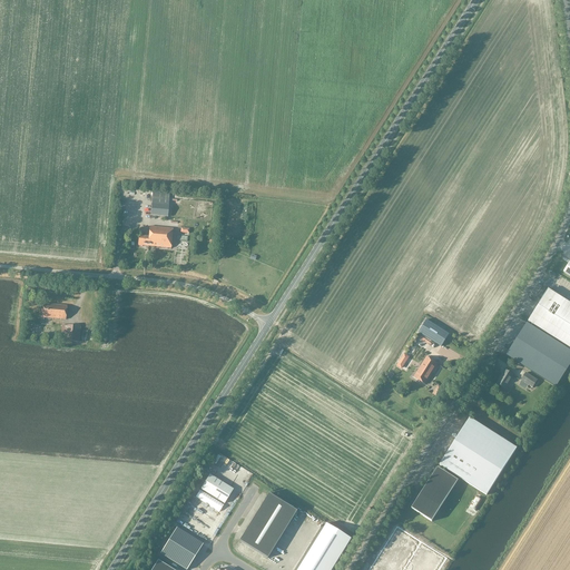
[(153,190),(150,216),(168,217),(170,192),(153,190)]
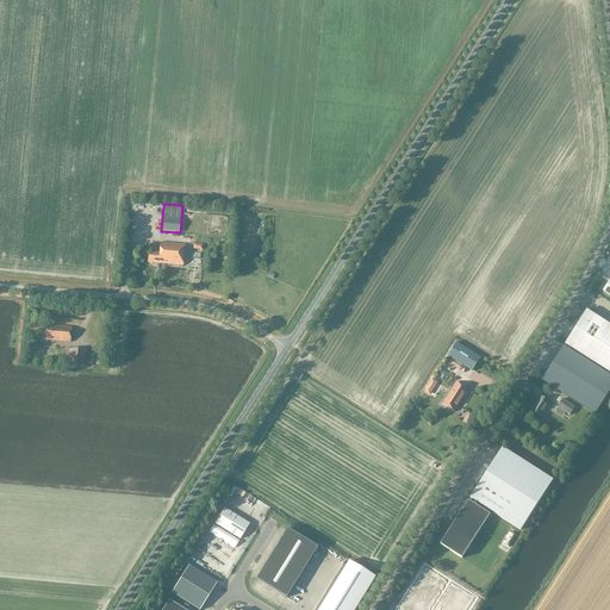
[(153,263),(184,266),(185,244),(161,242),(160,254),(149,253),(148,263),(153,263)]
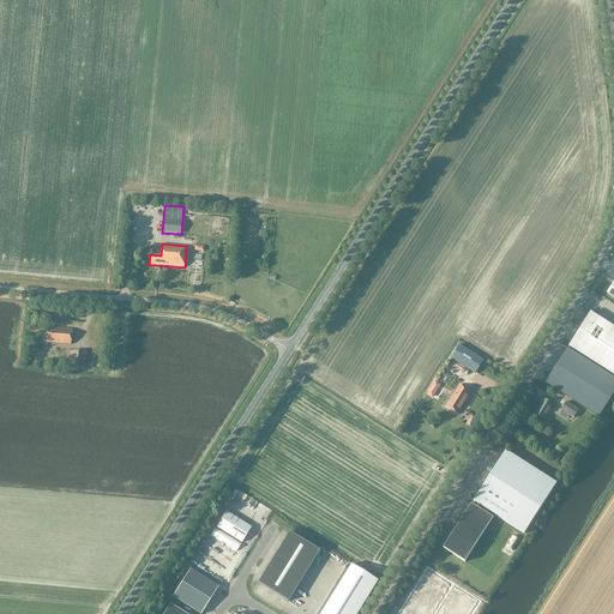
[(613,326),(591,312),(570,347),(613,374),(613,326)]
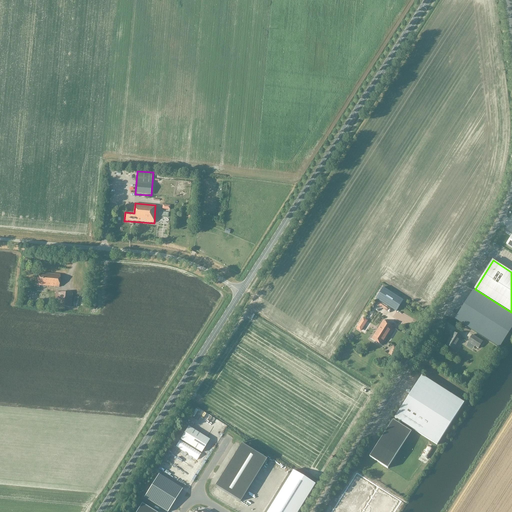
[(38,285),(59,287),(60,275),(39,273),(38,285)]
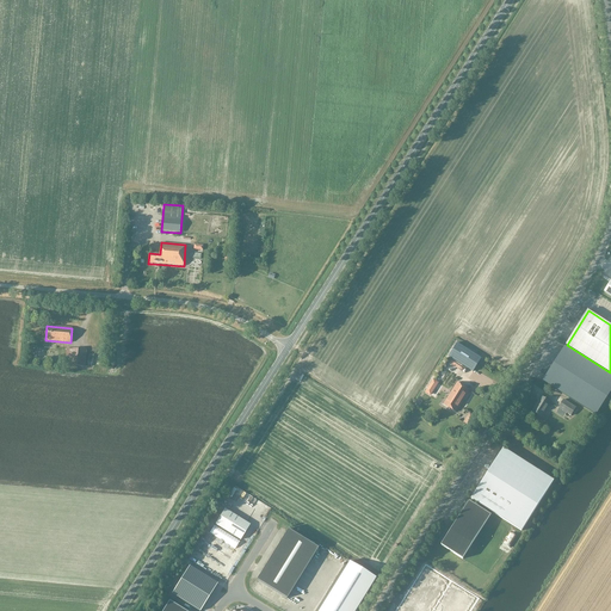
[(449,357),(474,372),(482,358),(458,343),(449,357)]
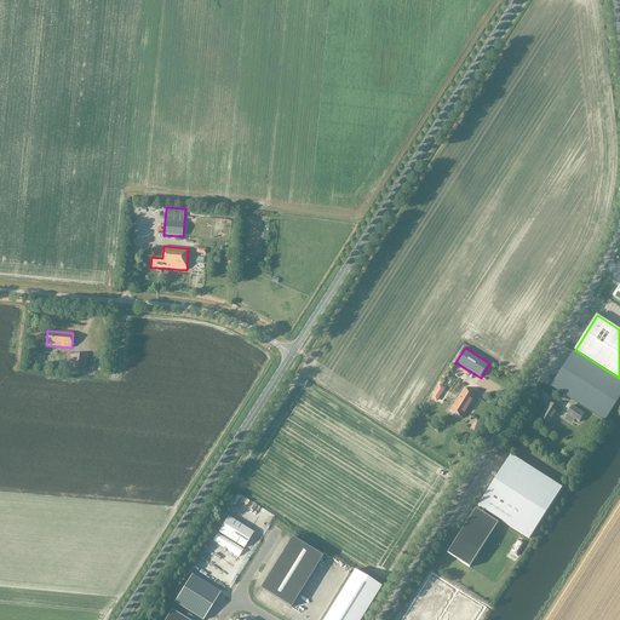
[(551,386),(606,422),(619,399),(619,380),(574,351),(551,386)]
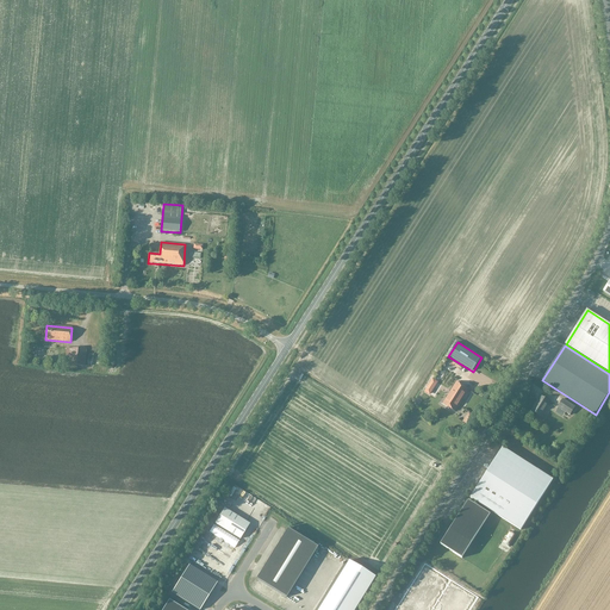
[(443,403),(455,411),(470,390),(456,383),(443,403)]
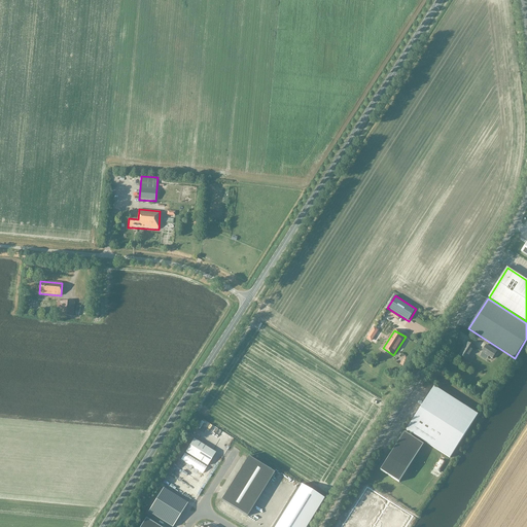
[(465,346),(459,355),(467,360),(472,350),(475,351),(476,348),(469,345),(468,347),(465,346)]
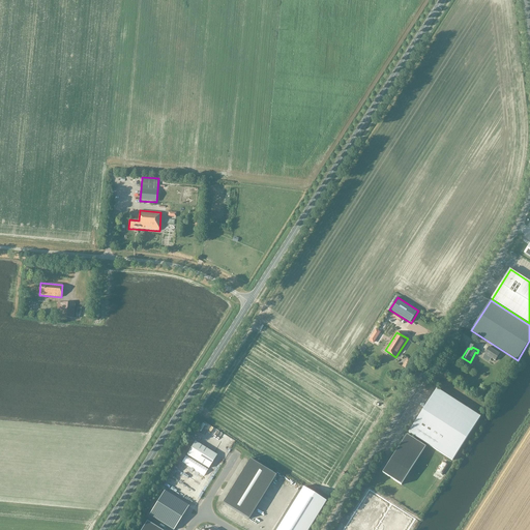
[(484,354),(495,360),(500,353),(490,347),(484,354)]
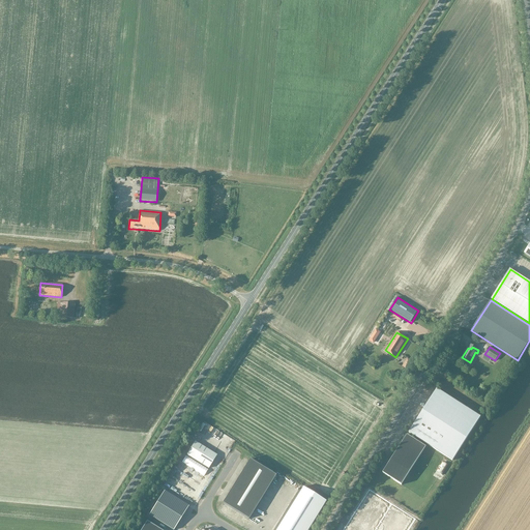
[(408,359),(403,367),(407,371),(412,362),(408,359)]
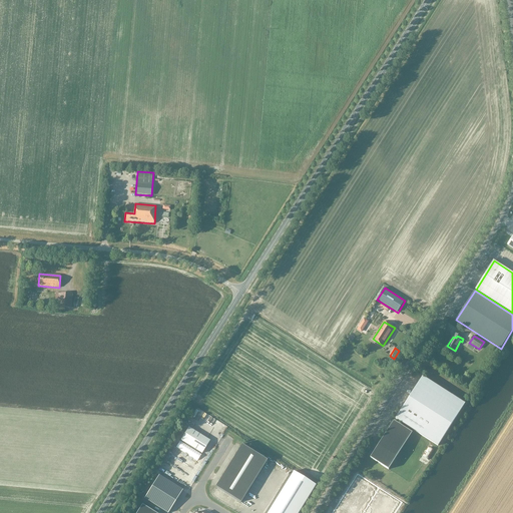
[(396,419),(394,422),(399,424),(400,422),(438,446),(465,404),(423,377),(396,419)]
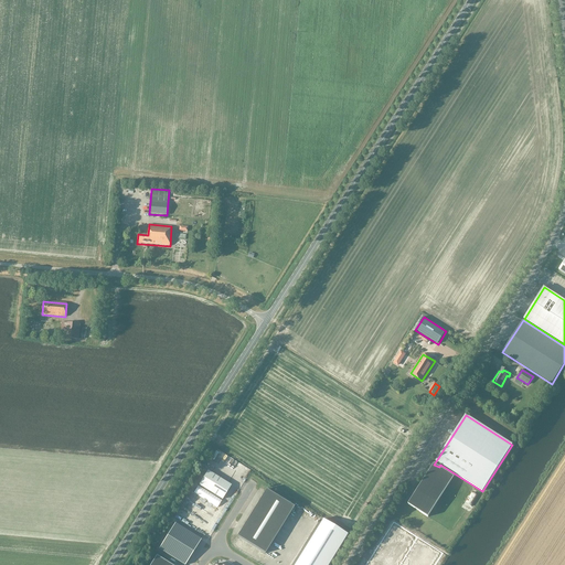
[(429,471),(408,504),(428,518),(454,477),(439,467),(434,465),(433,464),(428,470),(429,471)]
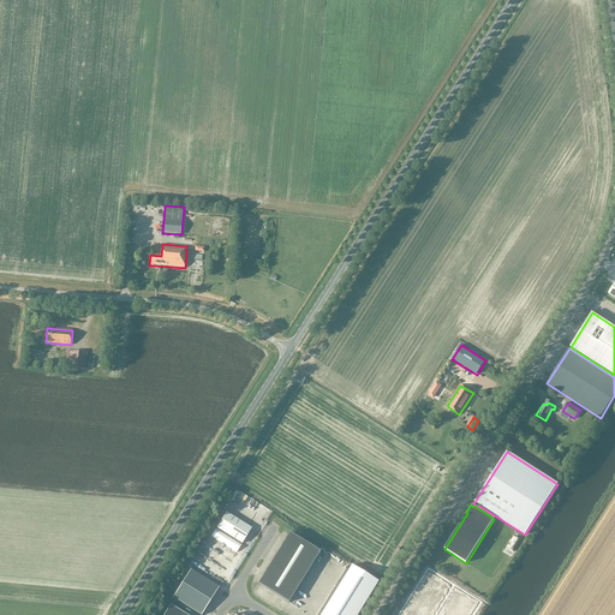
[(251,529),(226,513),(216,527),(242,544),(251,529)]
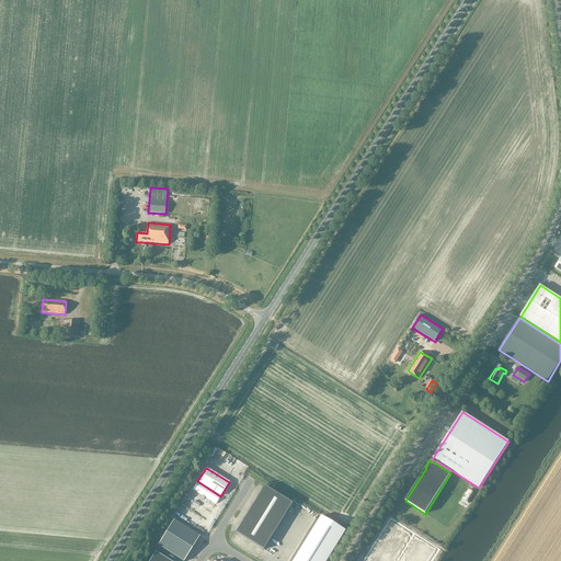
[(263,550),(292,503),(264,487),(236,533),(263,550)]
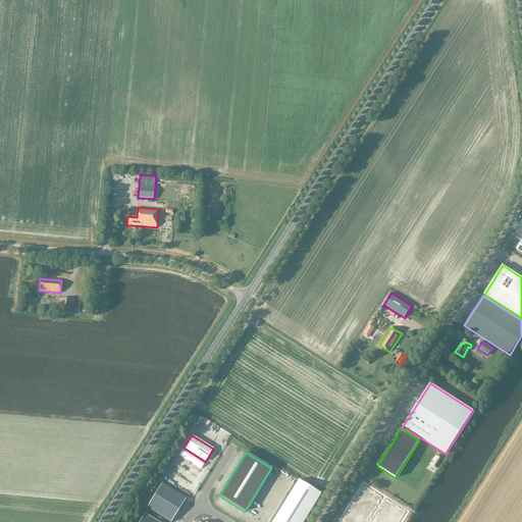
[(430,464),(436,468),(442,459),(436,455),(430,464)]
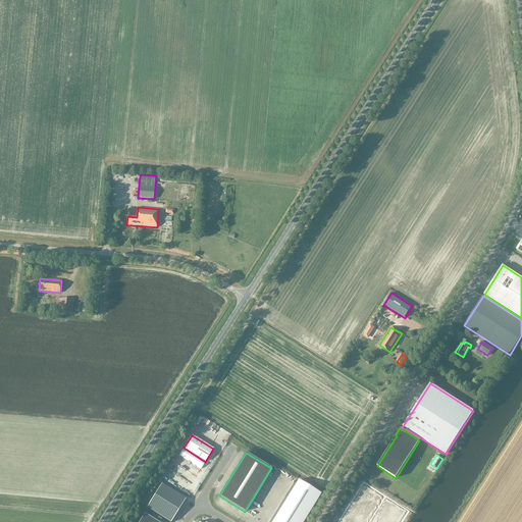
[(299,480),(272,521),(304,521),(322,493),(299,480)]
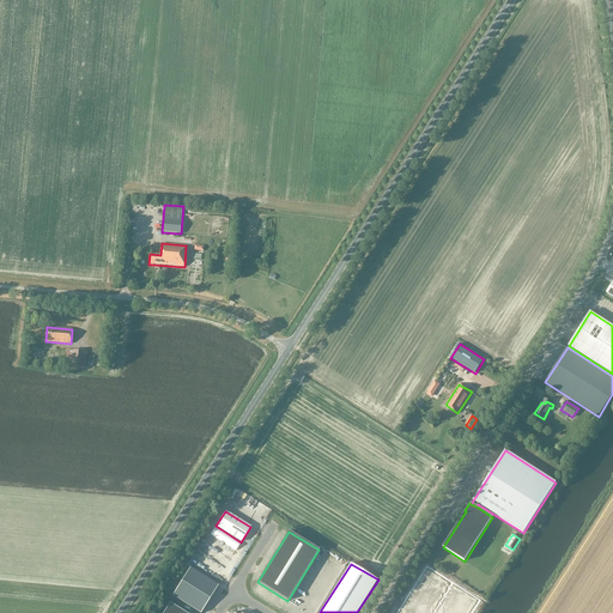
[(434,565),(401,612),(471,612),(472,612),(437,589),(447,575),(434,565)]
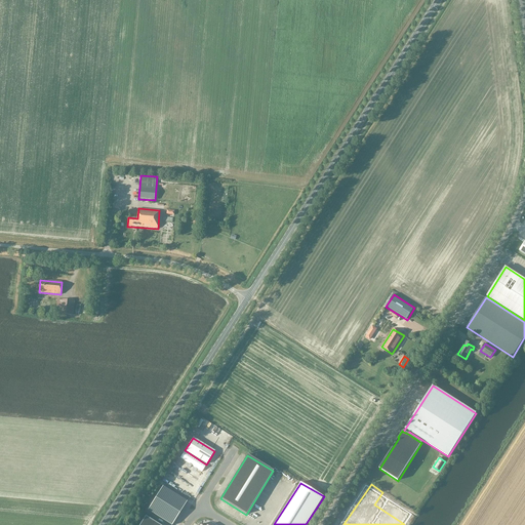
[(171,524),(187,501),(162,486),(148,511),(170,524),(171,524)]
